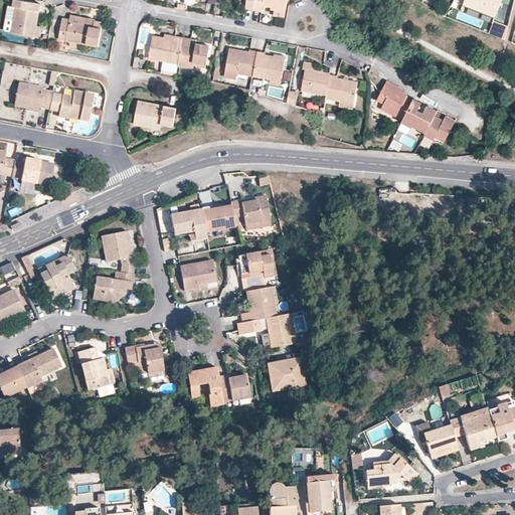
[(11,32),(35,36),(37,25),(41,3),(21,0),(14,0),(13,6),(16,7),(13,20),(11,32)]
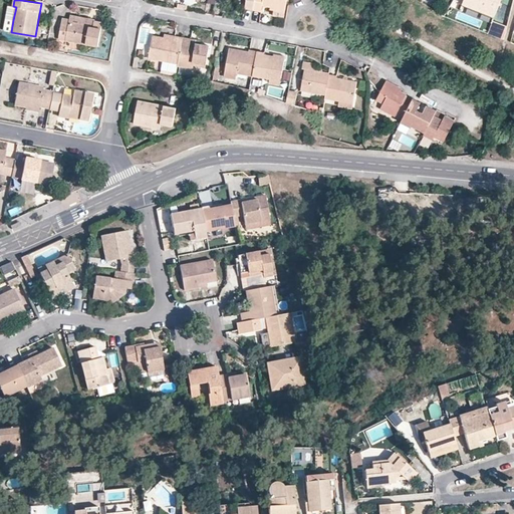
[(247,0),(246,10),(255,12),(256,0),(247,0)]
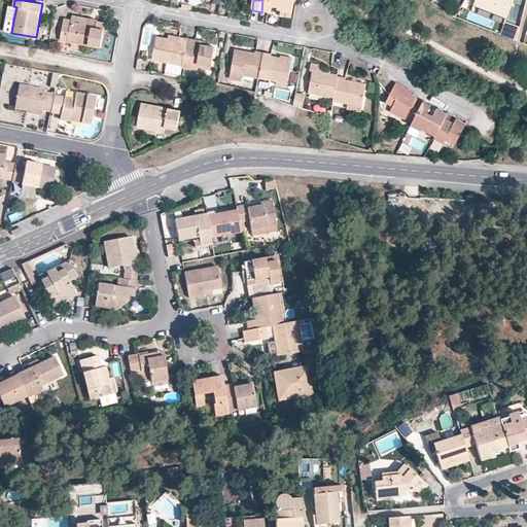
[(262,0),(261,12),(270,13),(271,7),(279,8),(283,9),(283,12),(293,13),(294,0),(262,0)]
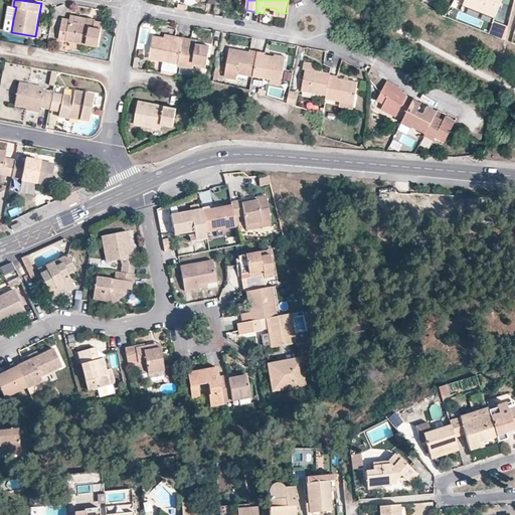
[(467,0),(466,3),(497,14),(502,0),(467,0)]
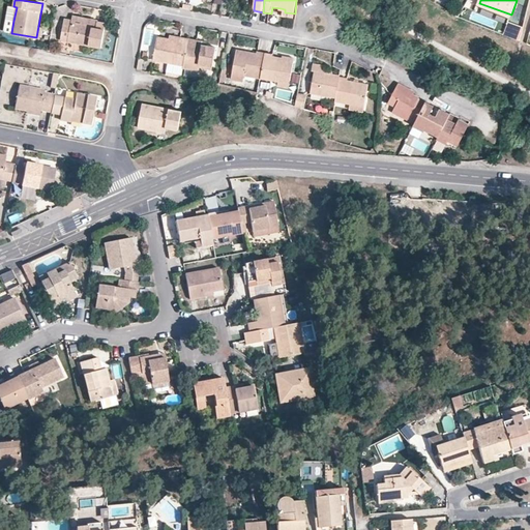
[(13,21),(17,7),(13,6),(8,5),(6,19),(13,21)]
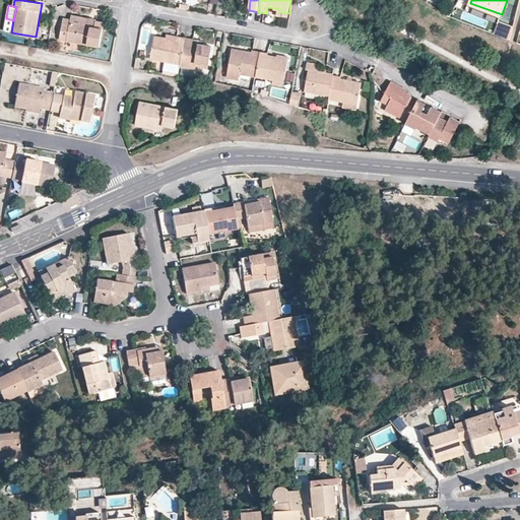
[(5,31),(11,33),(13,20),(6,18),(4,27),(4,30),(5,31)]
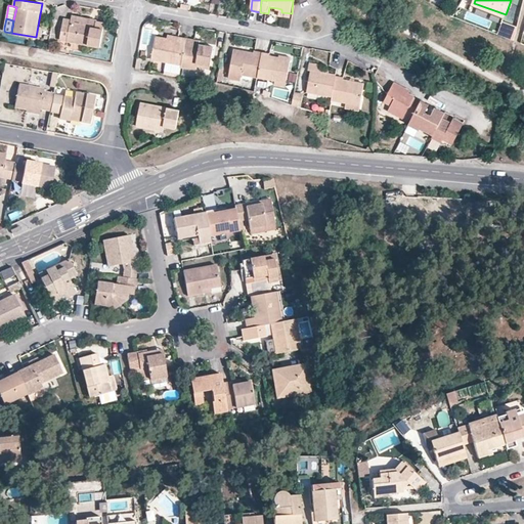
[(95,28),(95,22),(72,18),(71,23),(87,25),(87,27),(95,28)]
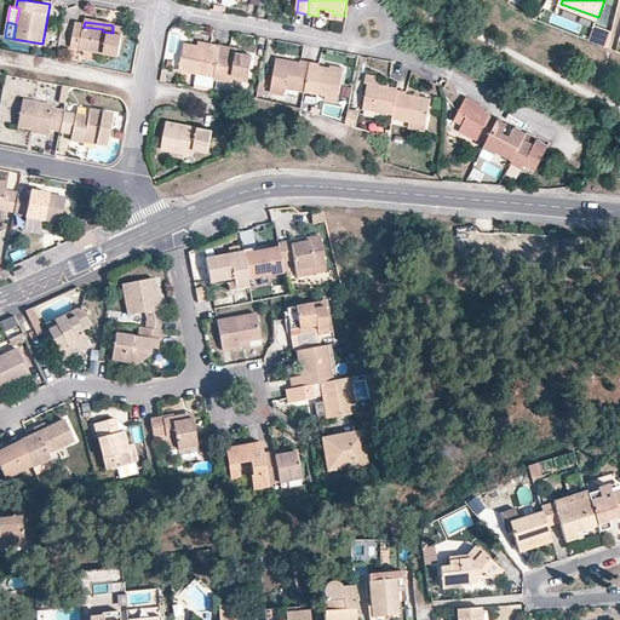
[(81,46),(84,27),(75,26),(72,49),(90,51),(91,47),(81,46)]
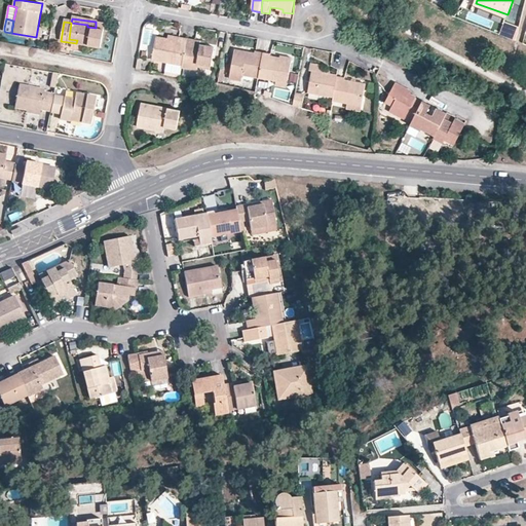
[(105,23),(96,22),(96,28),(87,27),(87,25),(71,23),(69,39),(77,40),(76,43),(102,47),(105,23)]
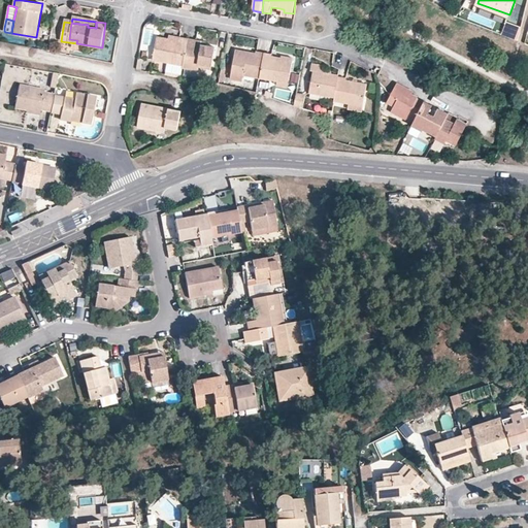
[(505,24),(502,34),(518,40),(521,28),(505,24)]
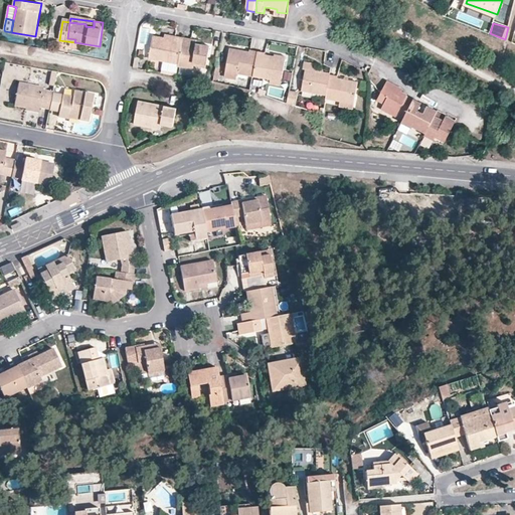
[(179,65),(184,39),(175,37),(174,41),(165,39),(154,37),(150,60),(164,62),(179,65)]
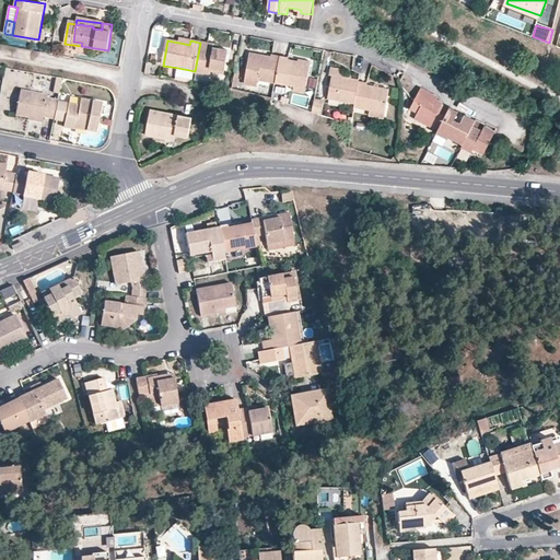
[(208,44),(200,43),(195,71),(195,73),(196,73),(210,76),(211,71),(224,74),(229,51),(218,50),(208,48),(208,44)]
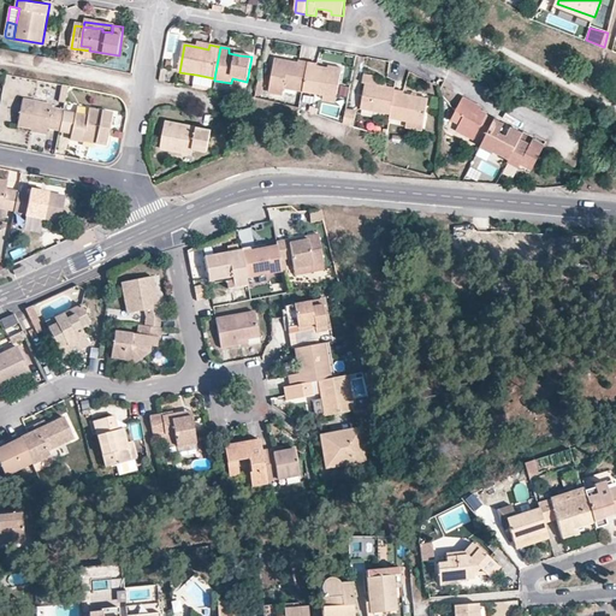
[(302,92),(307,63),(298,60),(298,63),(297,66),(288,64),(289,61),(274,59),(268,93),(283,95),(284,88),(302,92)]
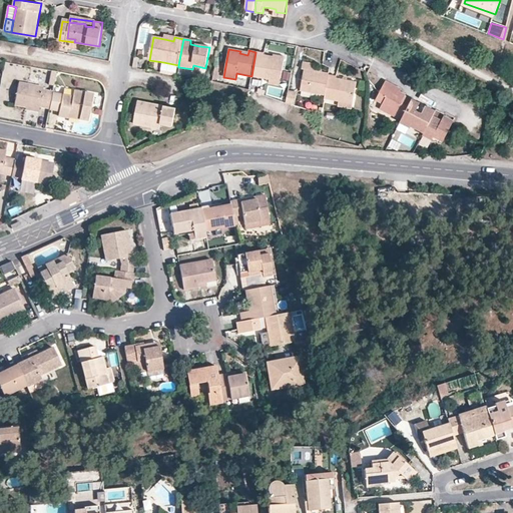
[(264,53),(255,52),(251,76),(270,79),(269,83),(280,85),(285,57),(274,55),(274,57),(274,59),(263,57),(263,55),(264,53)]
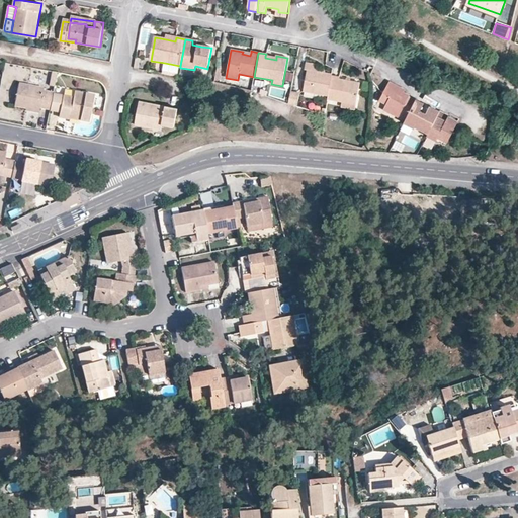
[(145,60),(136,59),(135,68),(144,69),(145,60)]
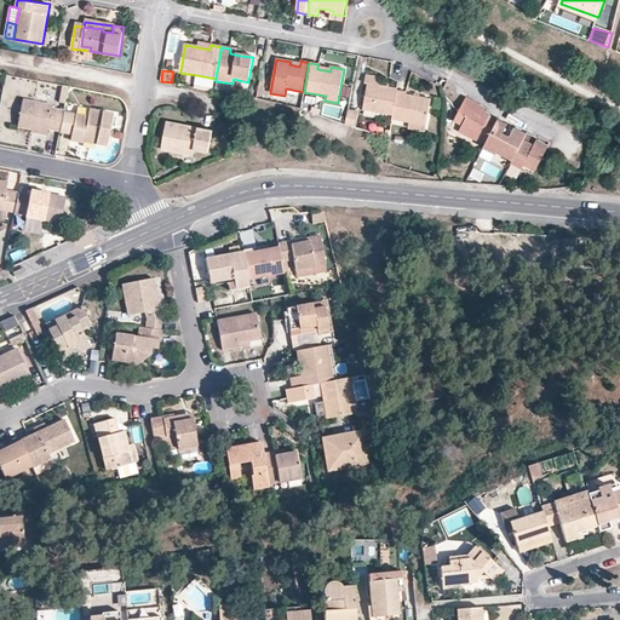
[(216,79),(197,75),(196,89),(213,91),(216,81),(216,79)]
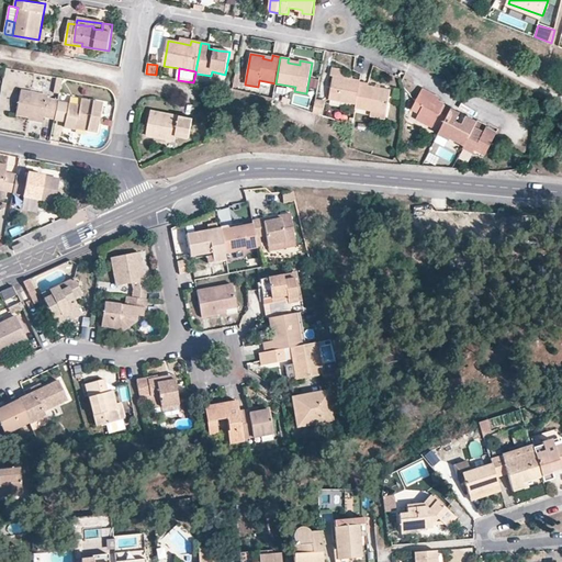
[(360,82),(360,80),(344,78),(345,70),(330,68),(329,76),(334,76),(330,99),(357,103),(360,82)]
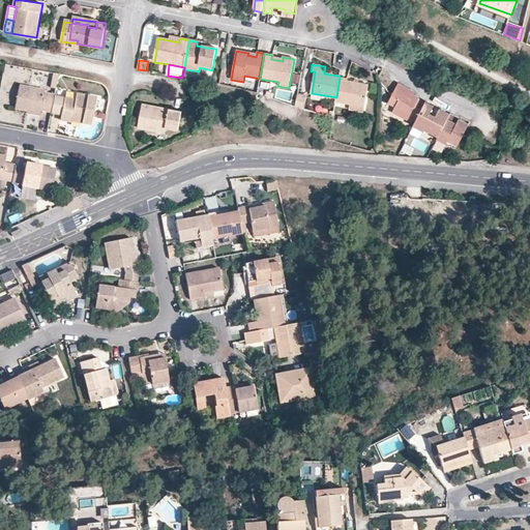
[(336,97),(335,101),(351,104),(364,106),(365,106),(369,84),(347,81),(348,79),(340,78),(336,97)]
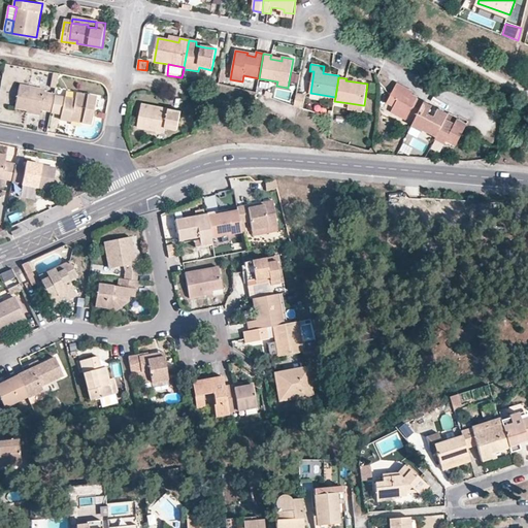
[(429,134),(439,139),(440,136),(450,140),(461,121),(452,116),(449,120),(439,114),(441,110),(442,109),(432,105),(428,112),(422,109),(425,101),(418,97),(417,98),(409,95),(410,93),(400,88),(401,85),(391,79),(385,91),(391,95),(385,108),(400,116),(403,109),(409,112),(405,122),(417,127),(418,126),(430,132),(429,134)]
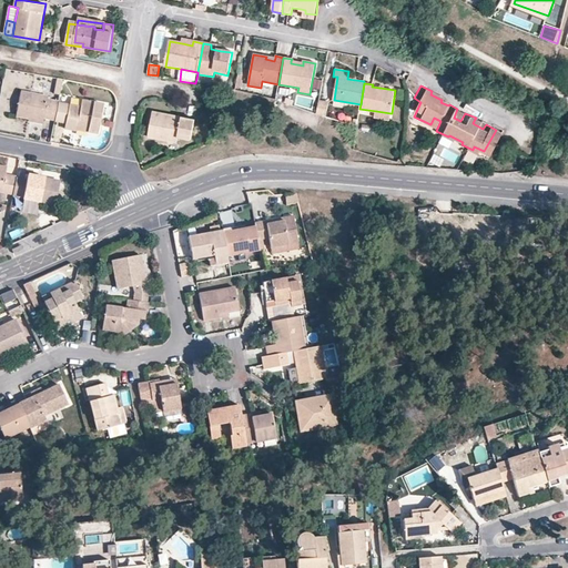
[(58,102),(59,100),(48,99),(48,95),(21,91),(17,114),(43,120),(44,118),(54,120),(58,102)]
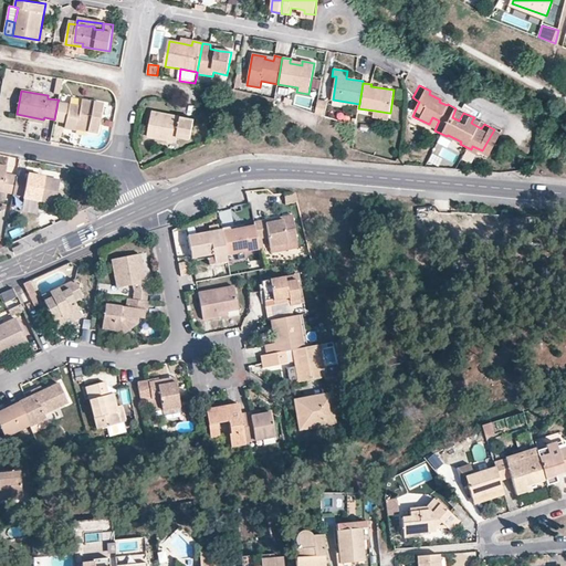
[(323,94),(313,92),(311,100),(311,105),(321,107),(323,94)]
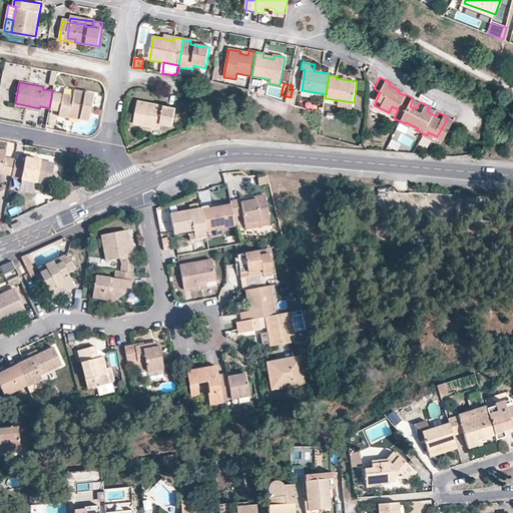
[(72,96),(52,92),(49,108),(59,110),(58,115),(68,118),(69,116),(87,120),(92,94),(73,90),(72,96)]
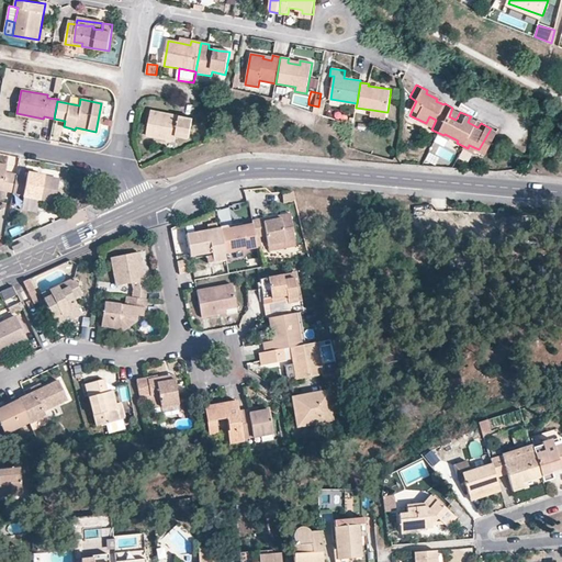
[(194,120),(153,111),(147,136),(176,142),(177,136),(190,139),(194,120)]
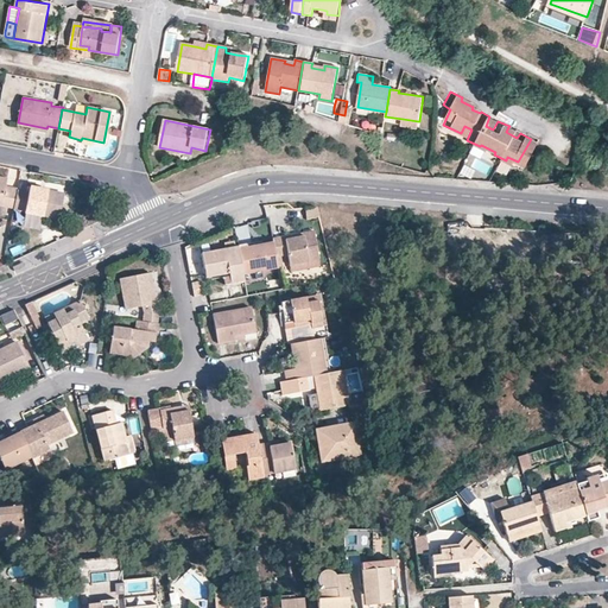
[(520,133),(508,127),(506,132),(517,138),(520,133)]
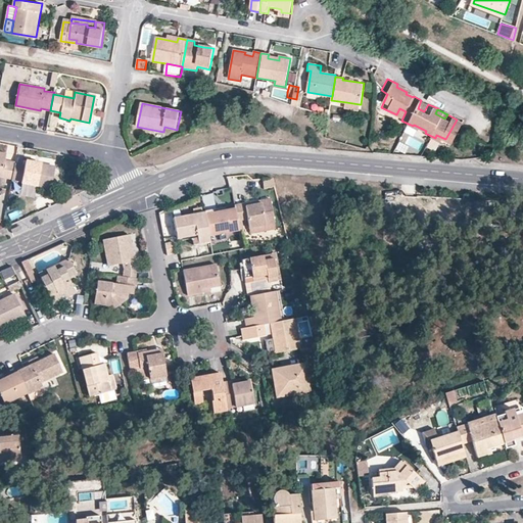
[(15,163),(15,162),(5,160),(6,157),(0,155),(0,176),(12,179),(15,163)]
